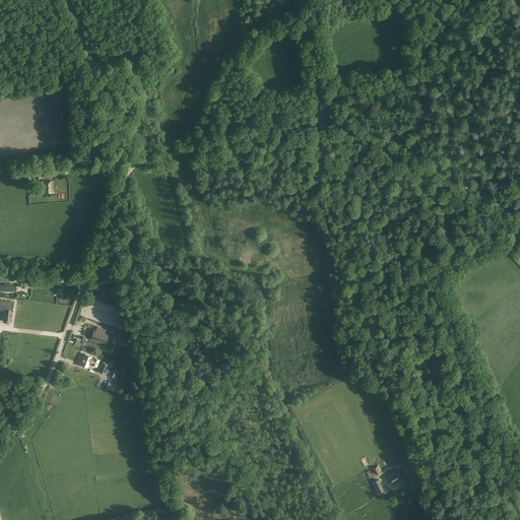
[(41,181),(40,182),(40,187),(43,187),(44,193),(54,193),(53,180),(43,181),(41,181)]
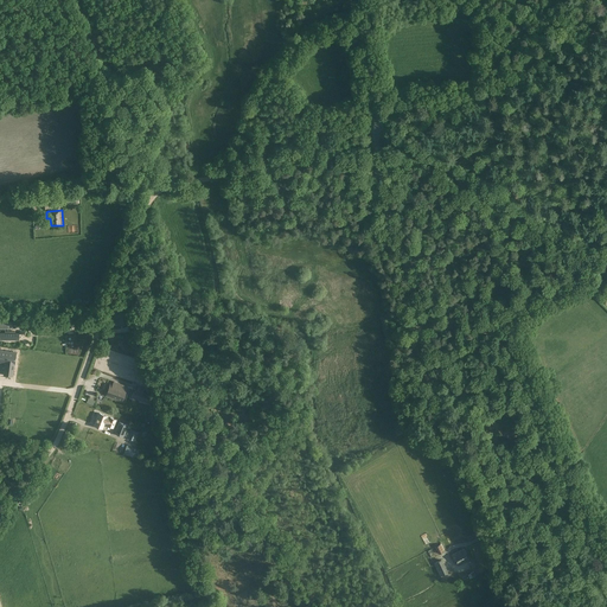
[(120,321),(123,308),(114,305),(109,318),(120,321)]
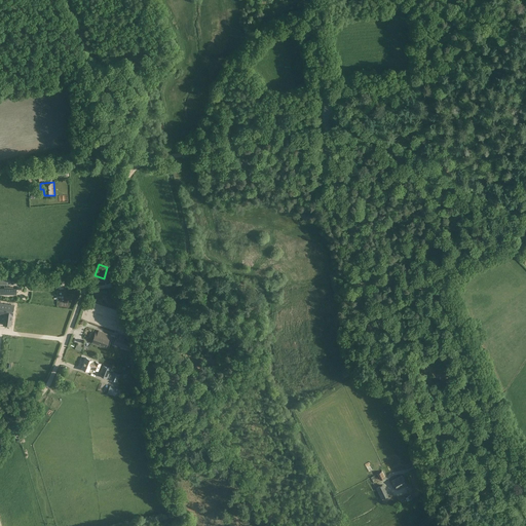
[(0,303),(0,313),(4,314),(3,325),(10,326),(12,315),(13,305),(0,303)]
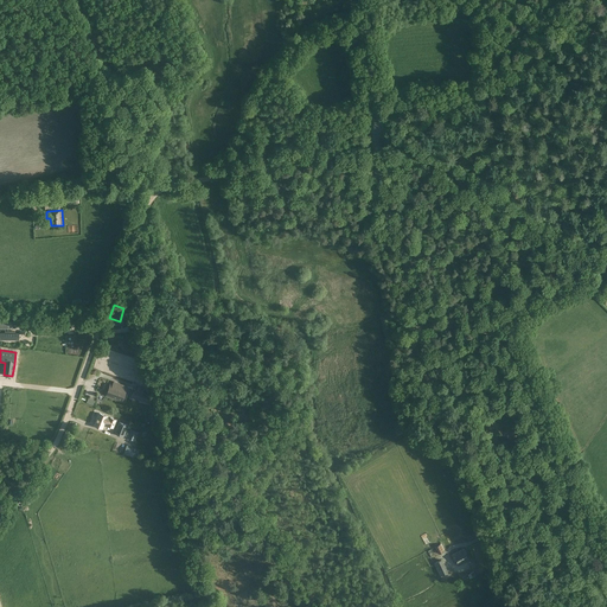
[(101,391),(106,385),(101,382),(98,385),(97,384),(95,387),(101,391)]
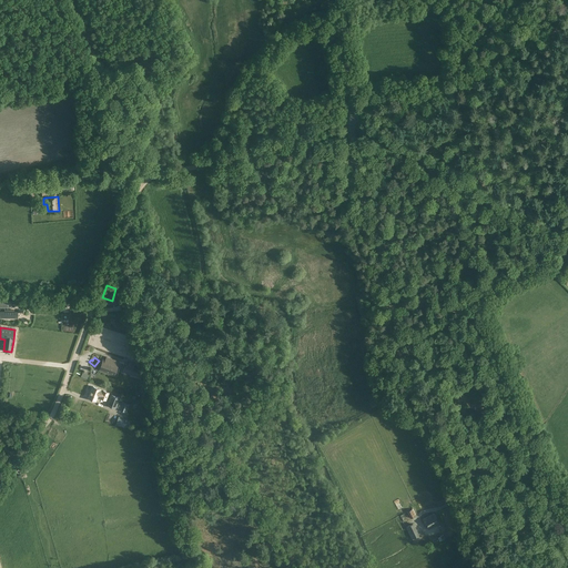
[(104,361),(100,371),(114,376),(114,375),(119,364),(120,363),(108,358),(107,362),(104,361)]
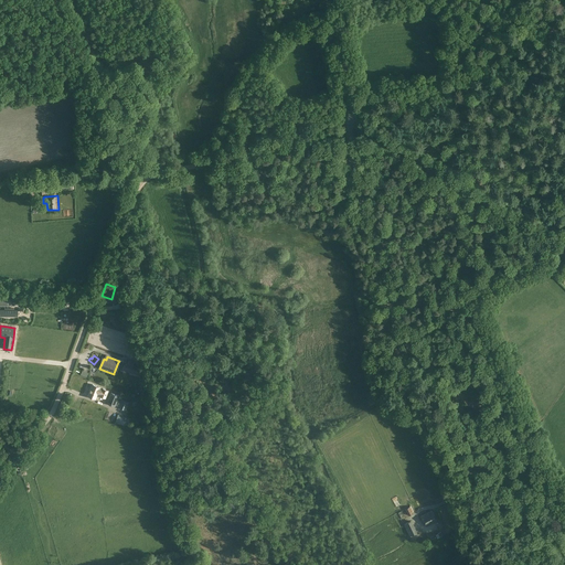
[(125,362),(121,371),(132,374),(134,373),(136,366),(134,365),(127,363),(125,362)]
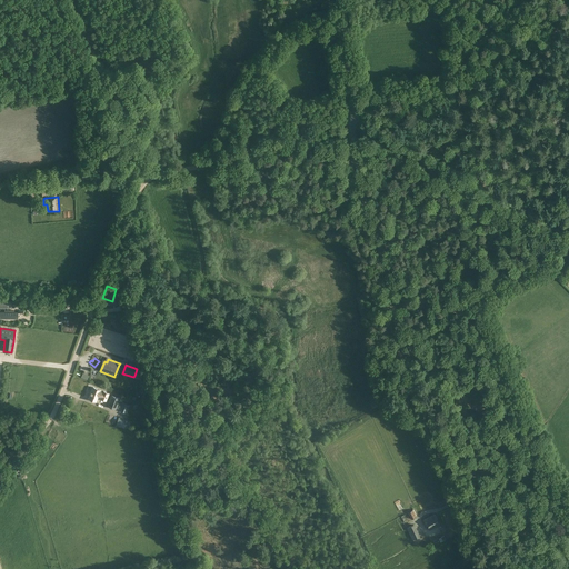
[(137,369),(135,376),(133,377),(141,379),(143,372),(137,369)]
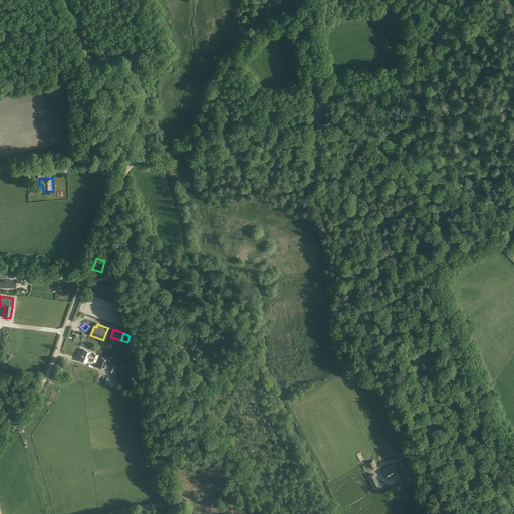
[(83,349),(78,359),(87,363),(88,358),(90,359),(89,359),(95,362),(97,358),(98,355),(83,349)]
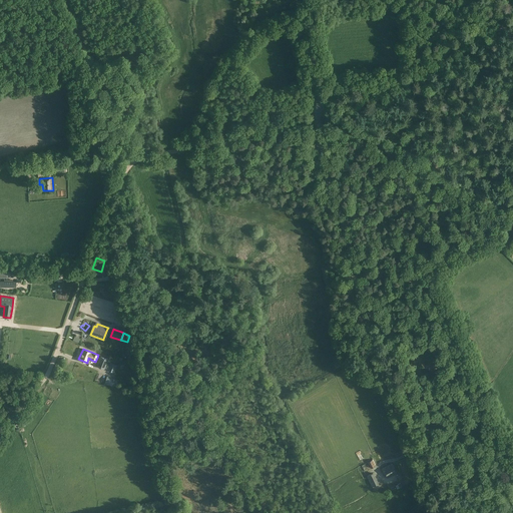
[(100,356),(98,361),(96,366),(104,369),(108,359),(100,356)]
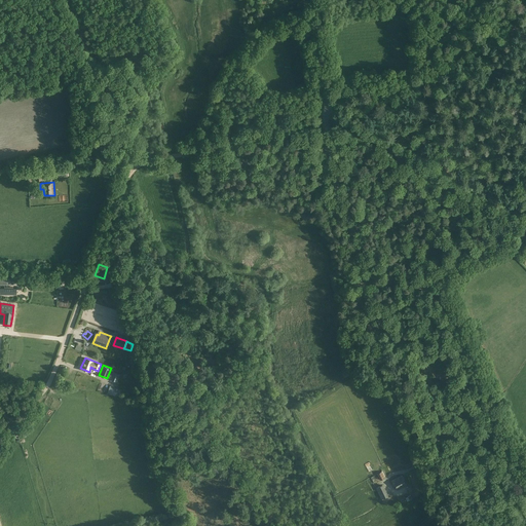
[(113,372),(110,379),(117,382),(120,375),(113,372)]
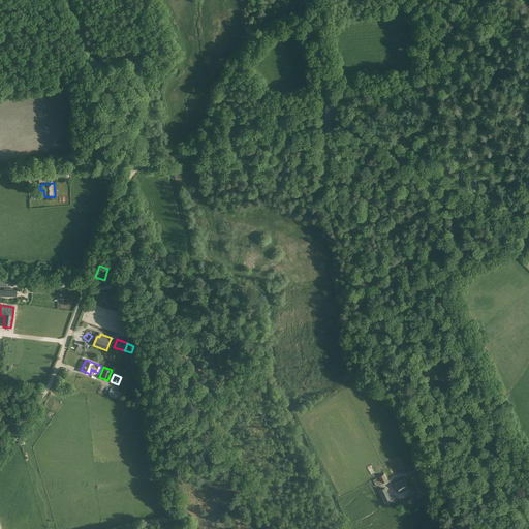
[(110,389),(107,396),(115,399),(118,391),(110,389)]
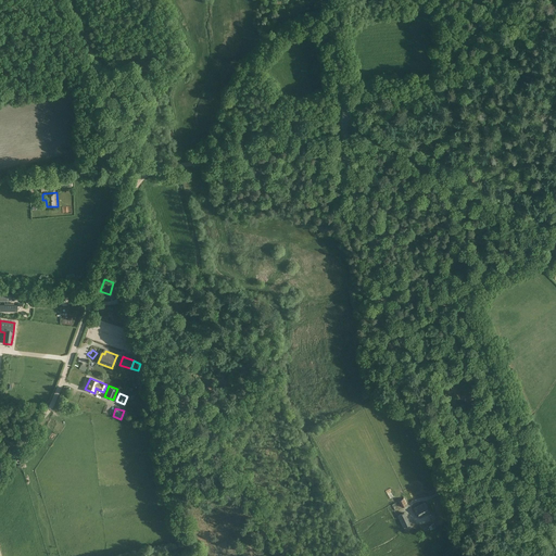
[(426,502),(414,508),(419,518),(430,513),(426,502)]
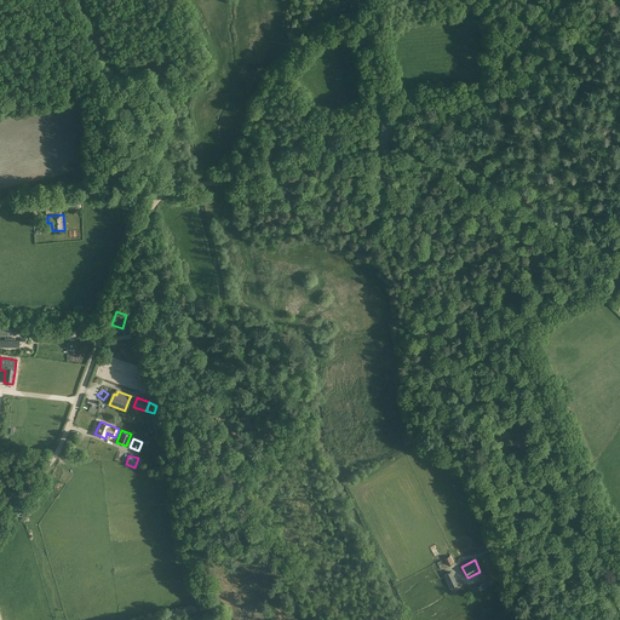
[(443,561),(436,564),(438,572),(446,568),(443,561)]
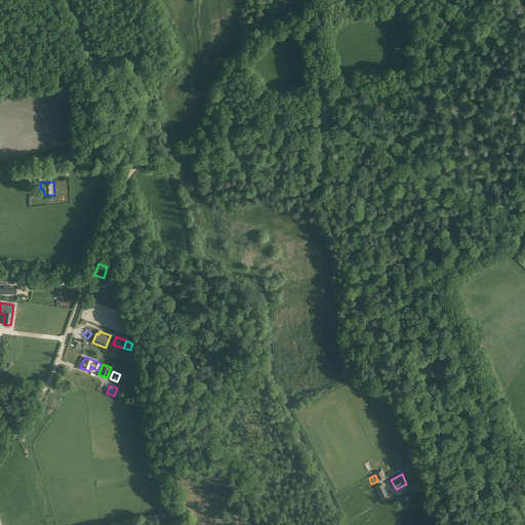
[(382,483),(375,487),(380,498),(388,494),(382,483)]
